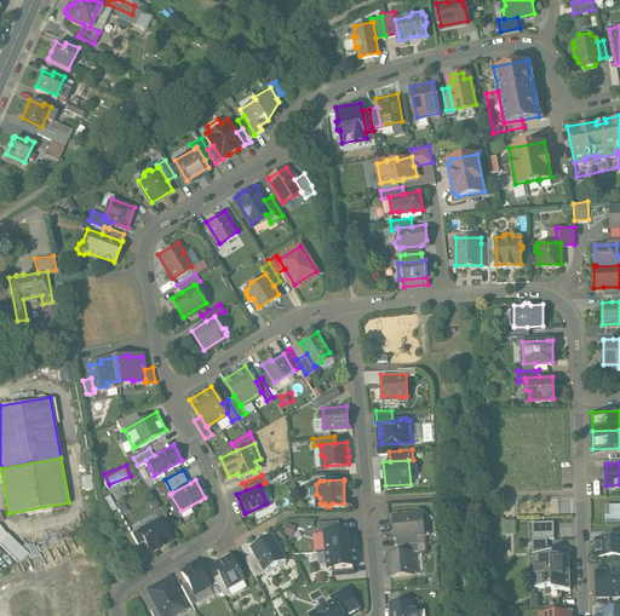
[(619,501),(606,502),(607,519),(619,519),(619,501)]
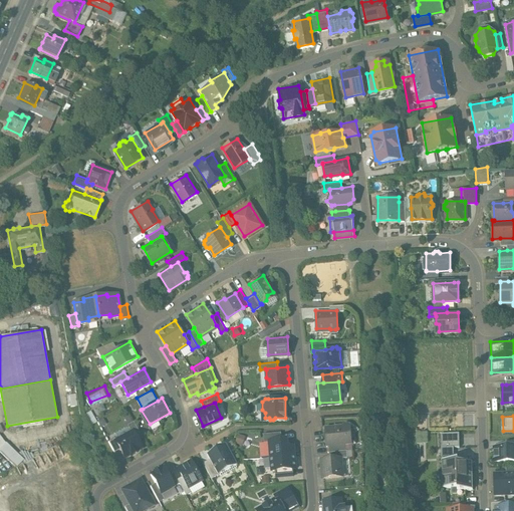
[(142,436),(134,420),(127,423),(132,430),(137,439),(142,436)]
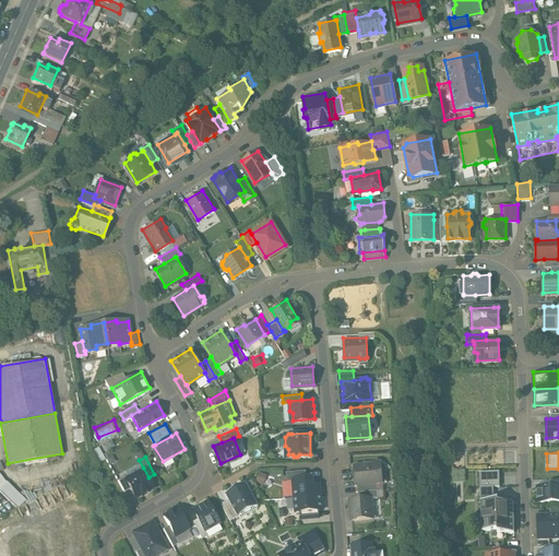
[(372,462),(354,464),(355,484),(358,483),(375,482),(380,482),(379,468),(381,465),(381,462),(378,460),(375,460),(372,462)]
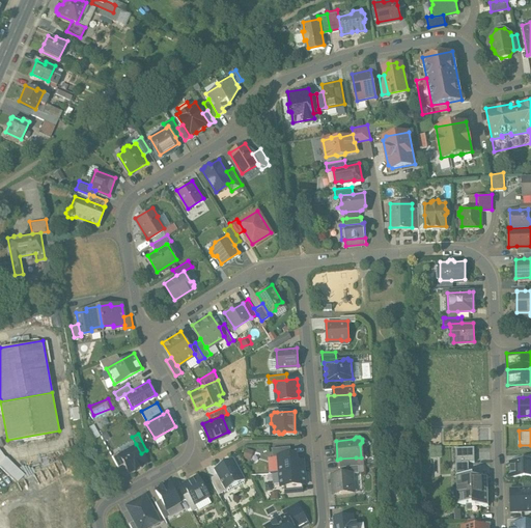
[(0,443),(0,459),(21,480),(28,473),(0,443)]
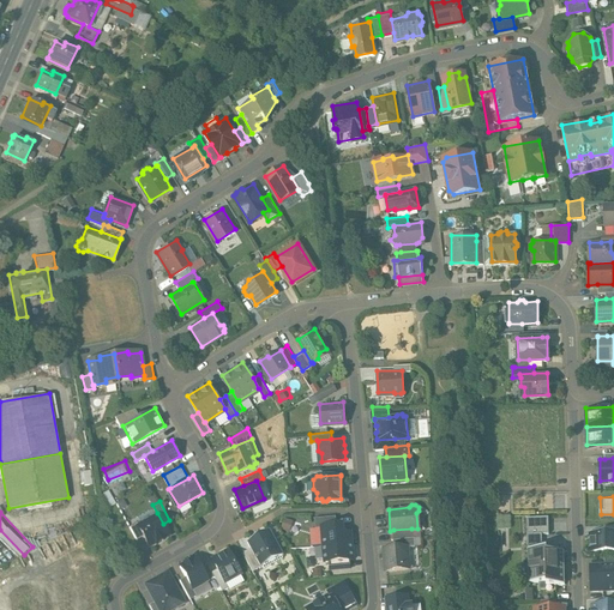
[(138,524),(143,535),(149,544),(155,541),(156,542),(163,538),(162,536),(168,532),(163,524),(157,513),(138,524)]
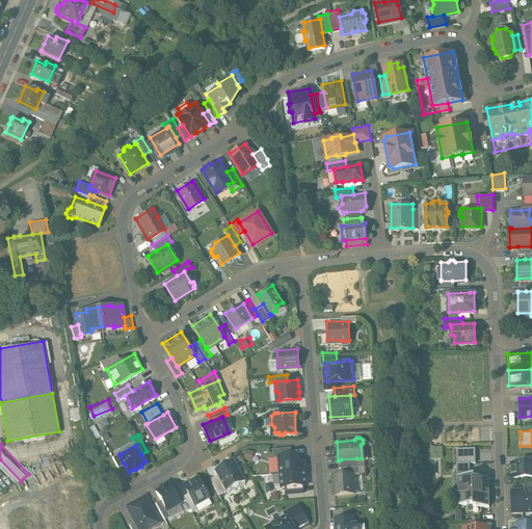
[(291,454),(291,446),(272,448),(273,456),(278,456),(278,455),(291,454)]
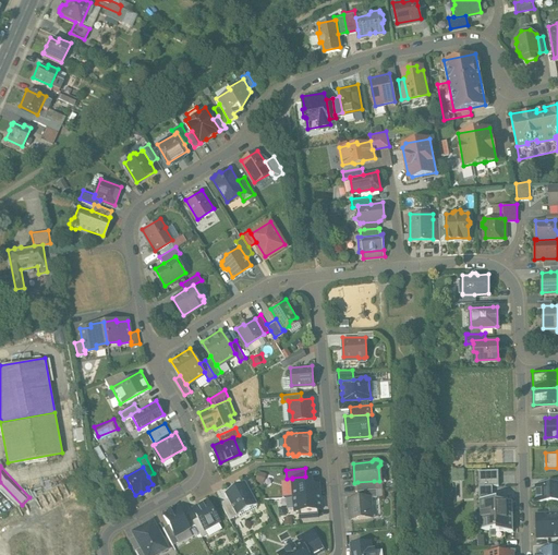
[(478,469),(478,484),(492,484),(498,483),(497,468),(478,469)]
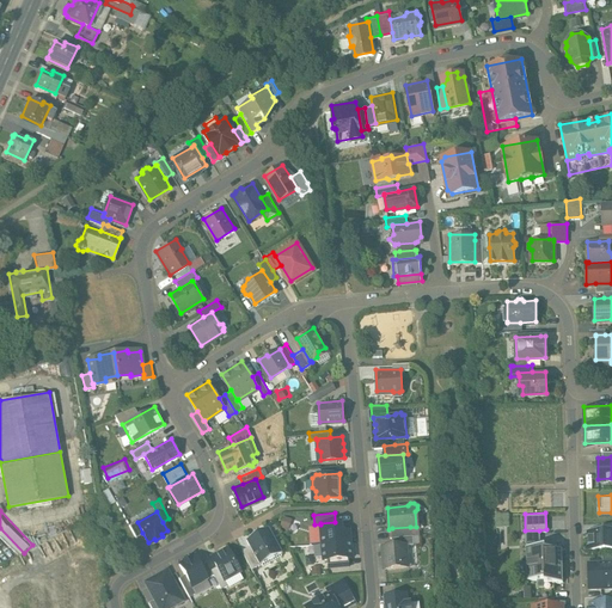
[(285,524),(299,528),(300,516),(286,514),(285,524)]
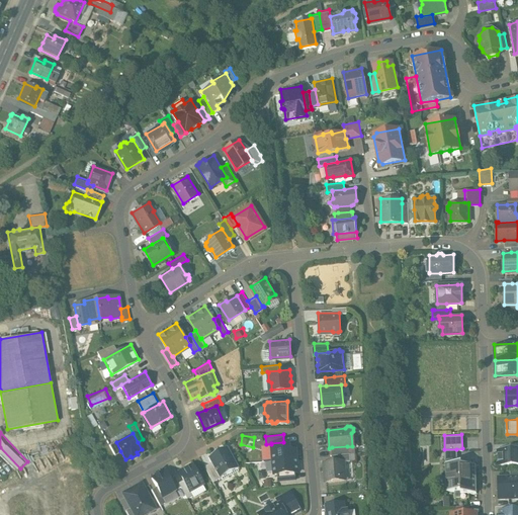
[(115,440),(109,443),(115,454),(120,451),(116,442),(115,440)]
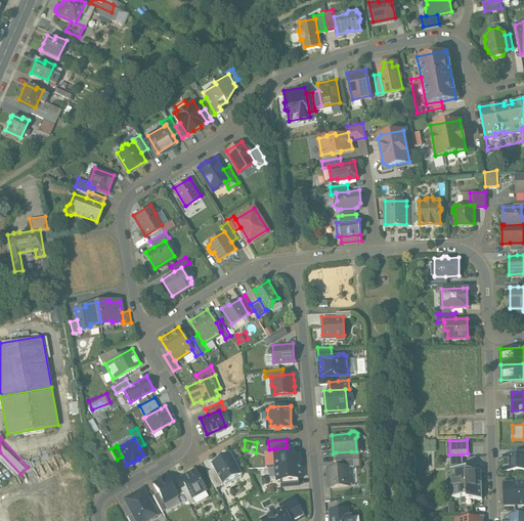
[(287,447),(274,448),(274,449),(275,465),(301,463),(300,453),(293,453),(293,446),(287,447)]
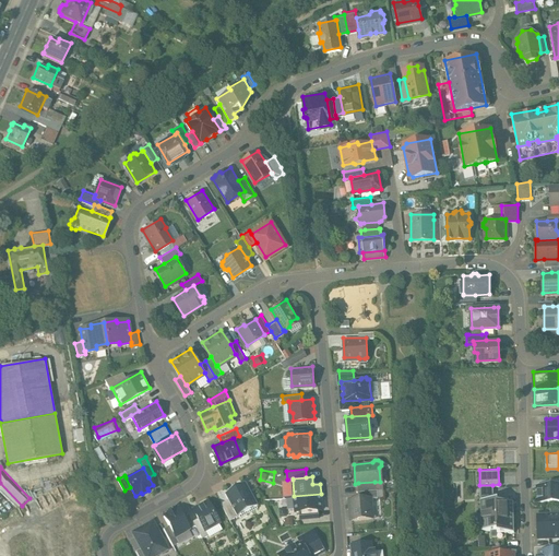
[(246,481),(225,492),(237,515),(238,515),(258,504),(246,481)]
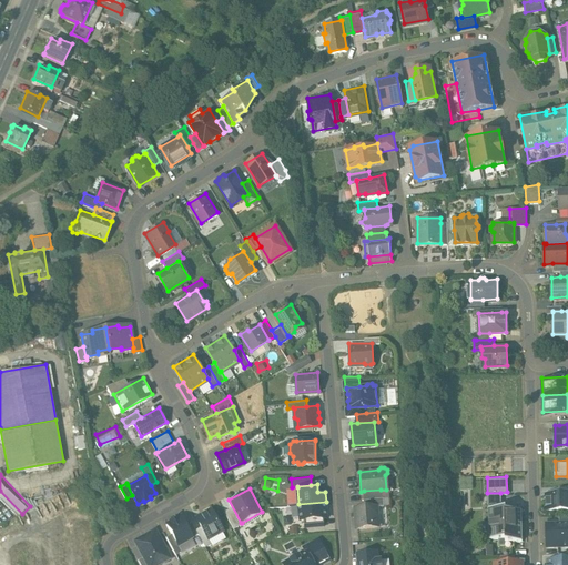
[(567,491),(555,492),(545,492),(546,508),(567,507),(567,491)]
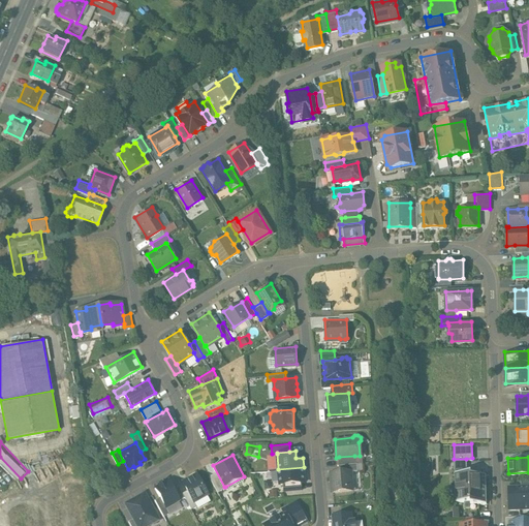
[(466,459),(454,459),(455,471),(467,471),(466,459)]
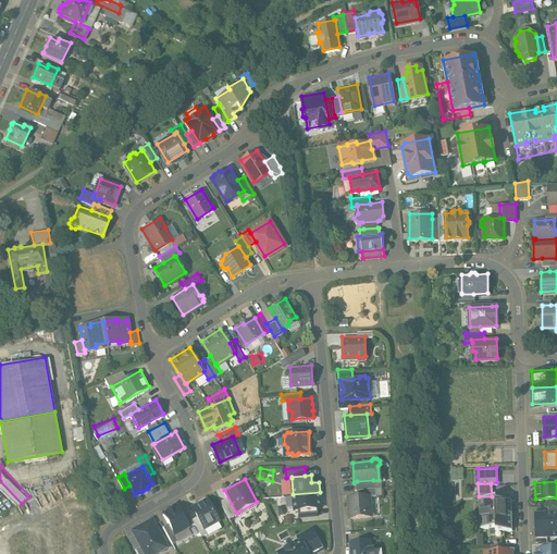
[(358,489),(357,489),(357,496),(369,495),(376,495),(375,488),(358,489)]
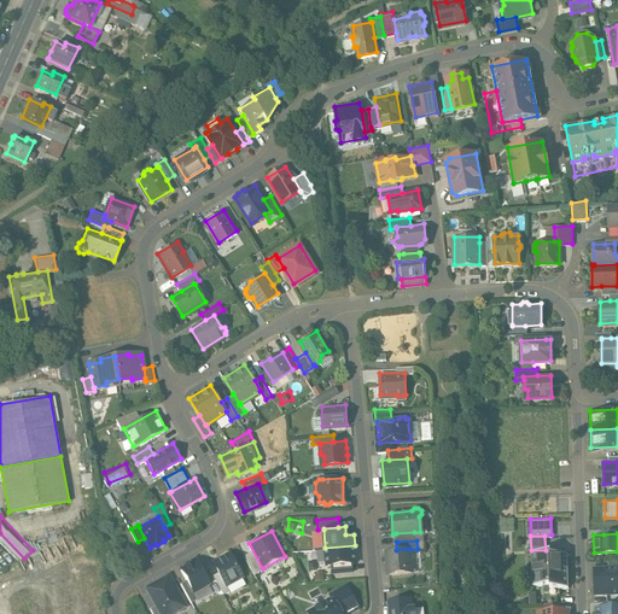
[(355,545),(325,548),(326,563),(331,563),(351,561),(356,561),(355,545)]
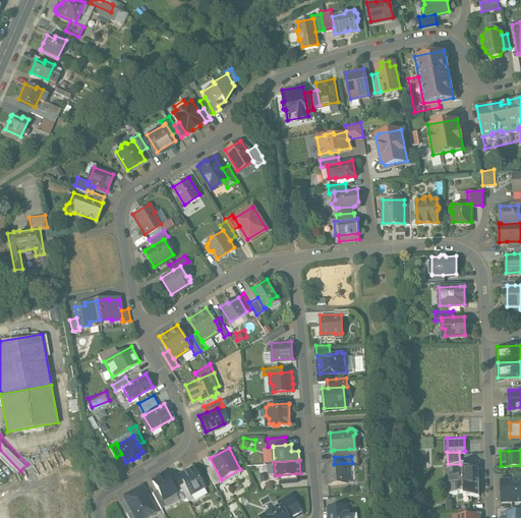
[(334,464),(326,465),(328,482),(347,481),(345,463),(334,464)]
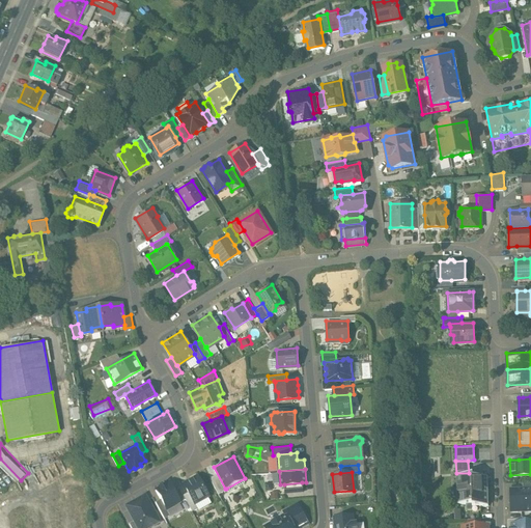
[(225,489),(217,473),(210,477),(219,492),(225,489)]
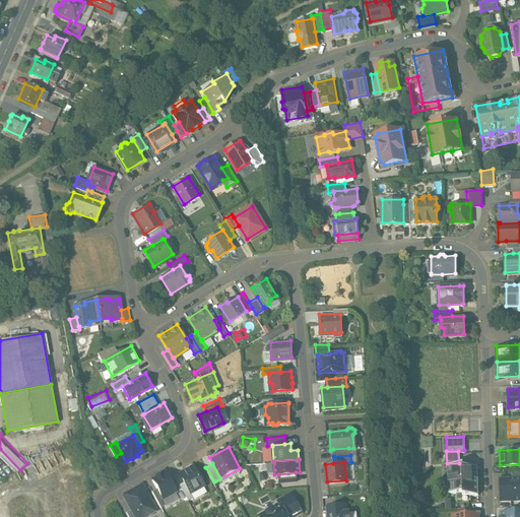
[(459,463),(447,463),(448,492),(462,491),(462,494),(478,494),(477,465),(463,465),(463,463),(459,463)]
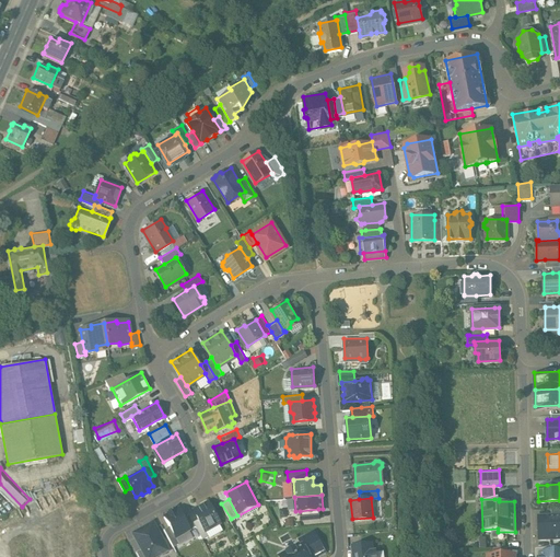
[(208,500),(194,508),(199,517),(206,530),(220,521),(208,500)]
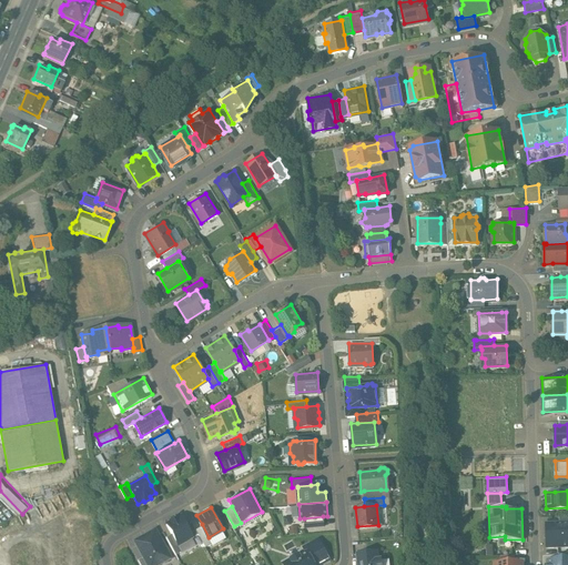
[(181,514),(166,522),(172,532),(178,544),(193,535),(186,524),(181,514)]
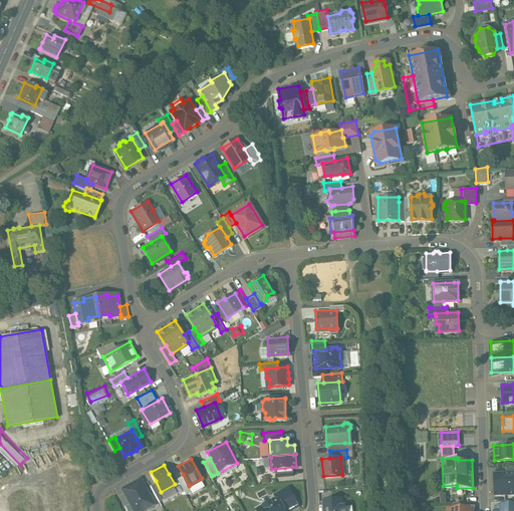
[(292,467),(275,469),(276,475),(293,474),(292,467)]
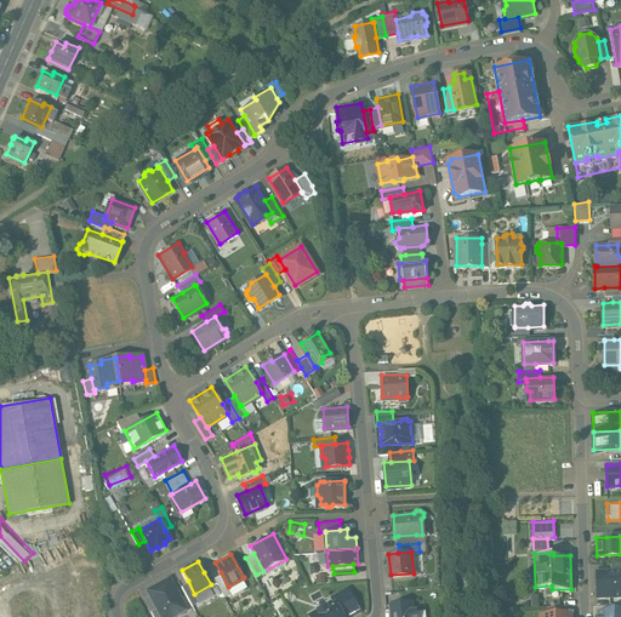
[(215,576),(210,569),(204,572),(211,584),(217,582),(215,576)]
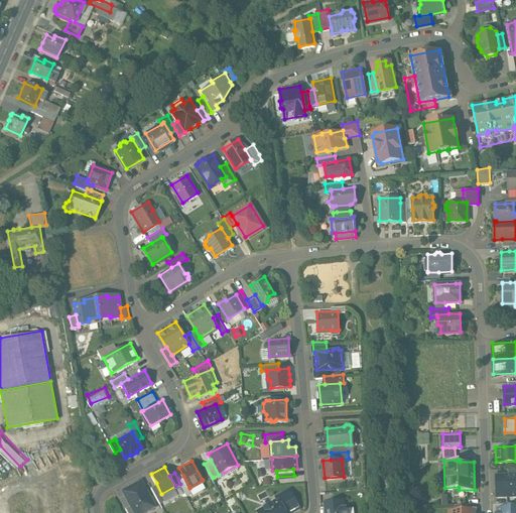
[(515,473),(508,474),(496,474),(497,495),(515,494),(515,473)]
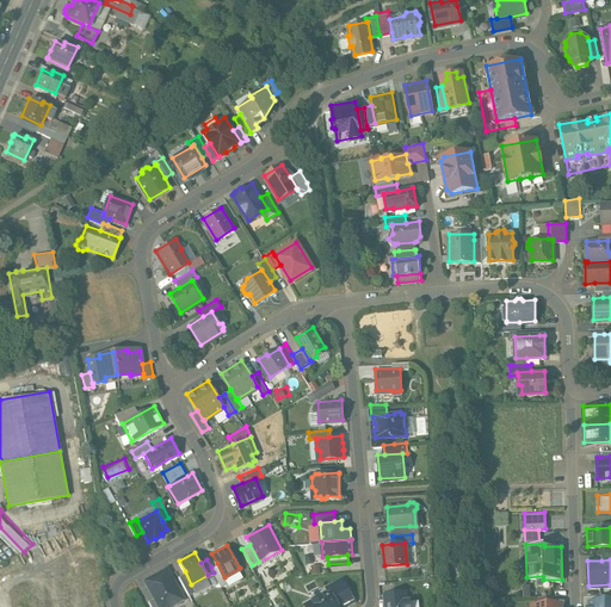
[(224,577),(217,563),(211,567),(214,573),(221,586),(227,582),(224,577)]
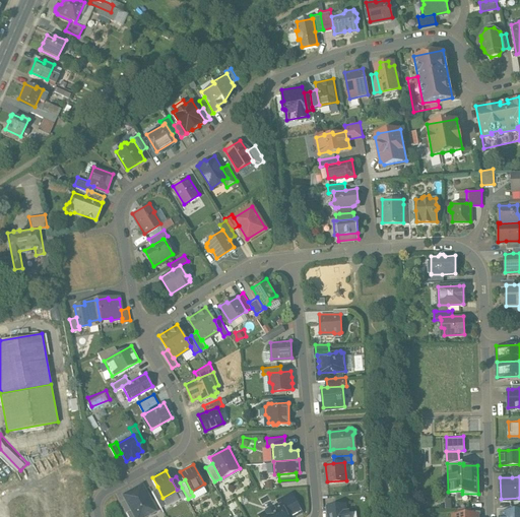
[(141,483),(124,494),(131,508),(136,516),(137,516),(143,513),(144,515),(155,509),(141,483)]
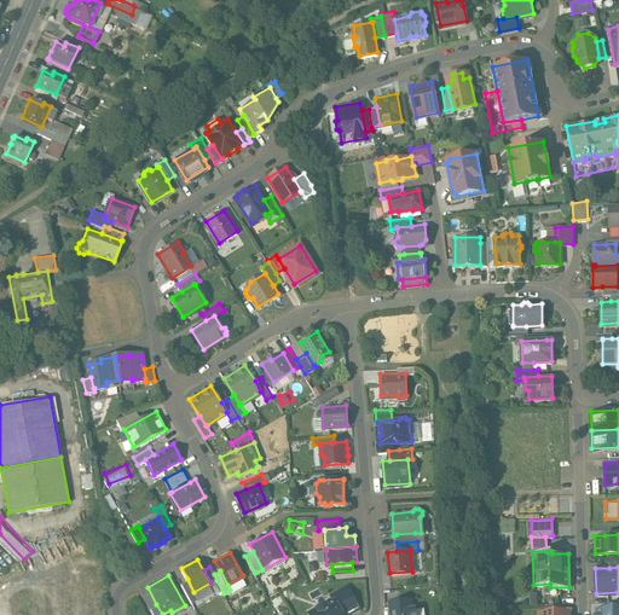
[(194,592),(187,579),(180,582),(191,602),(197,598),(194,592)]
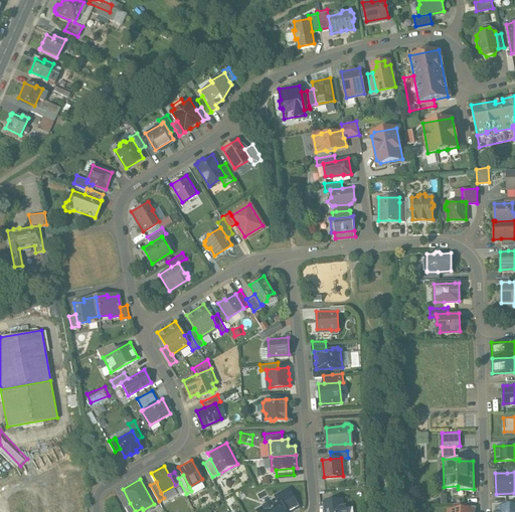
[(289,488),(276,495),(278,498),(286,511),(298,505),(289,488)]
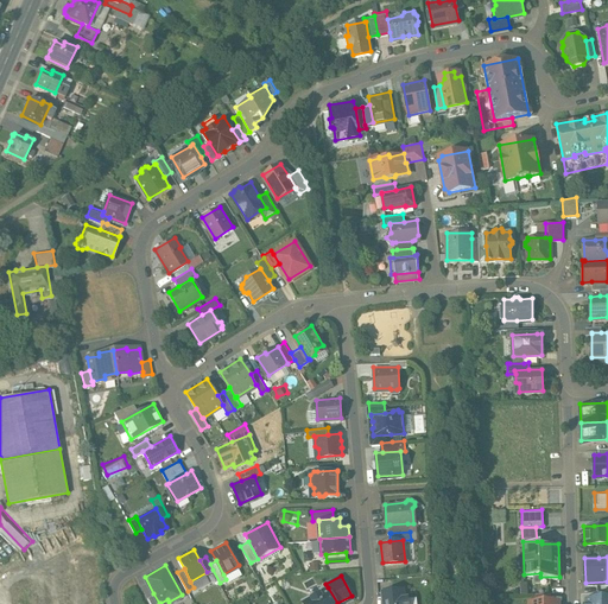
[(328,587),(303,601),(304,603),(337,603),(328,587)]
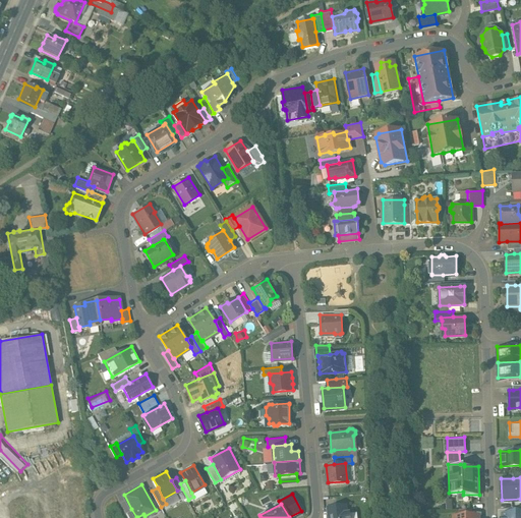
[(345,505),(328,507),(329,517),(349,517),(349,512),(346,512),(345,505)]
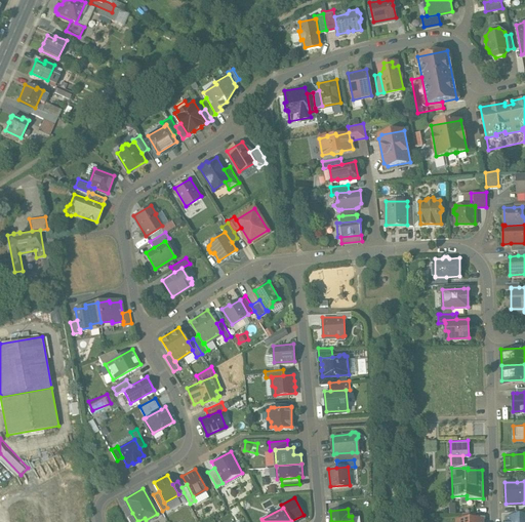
[(137,521),(132,513),(127,515),(130,521),(137,521)]
